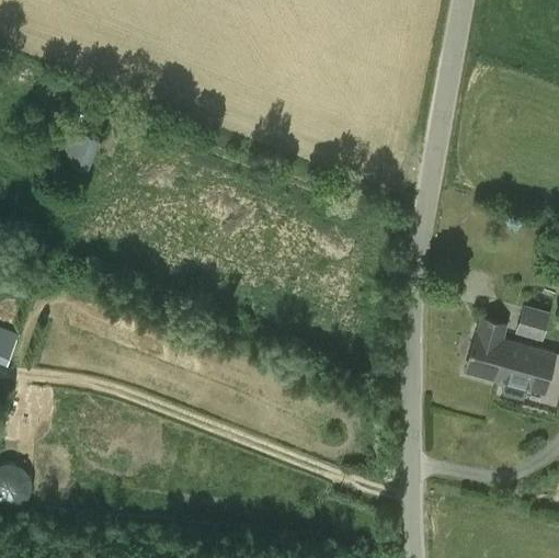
[(77,132),(76,135),(64,131),(53,158),(87,172),(100,140),(77,132)]
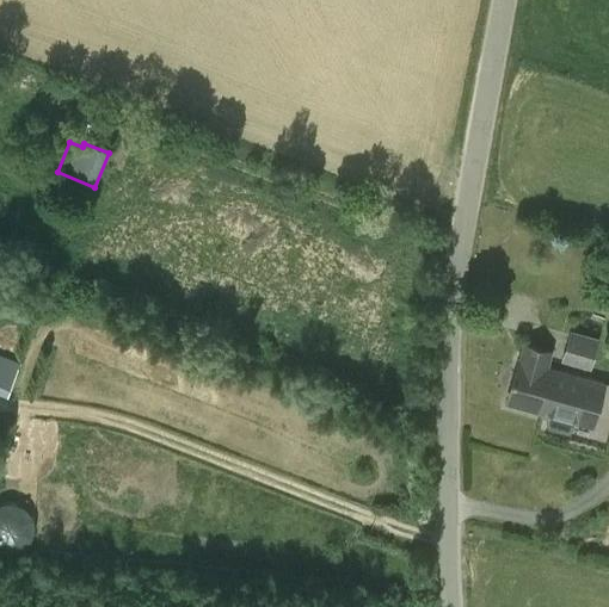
[(563,365),(592,372),(601,341),(571,333),(563,365)]
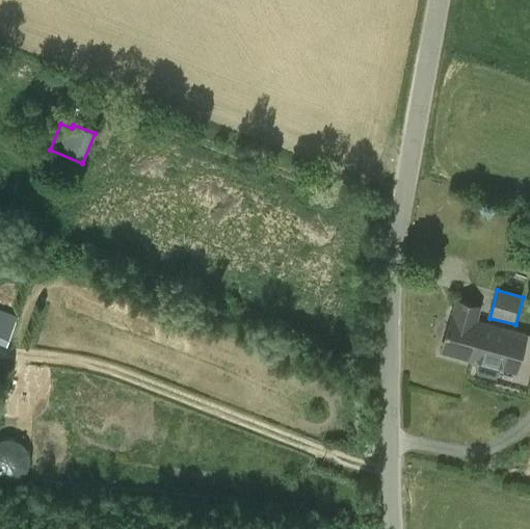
[(457,301),(453,316),(443,353),(473,362),(483,324),(479,323),(482,309),(457,301)]
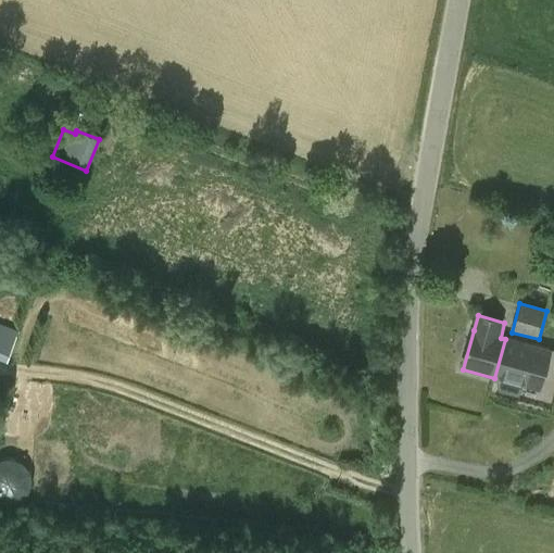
[(15,344),(0,338),(0,354),(10,359),(15,344)]
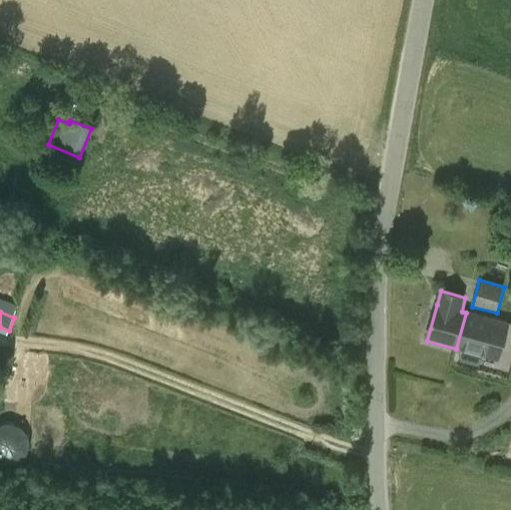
[(494,321),(466,313),(456,349),(462,351),(460,357),(462,361),(478,366),(482,363),(484,357),(499,361),(509,325),(494,321)]
